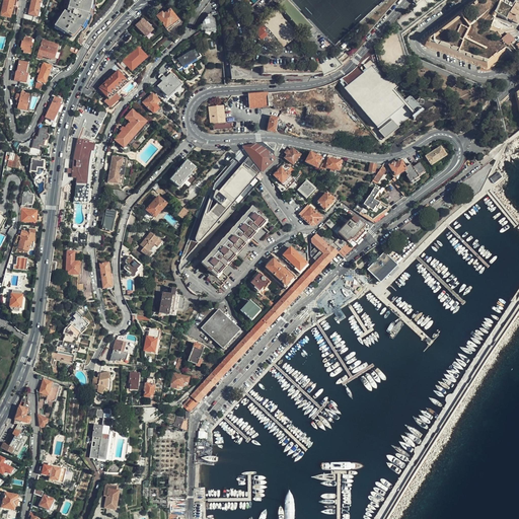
[(14,13),(16,0),(3,0),(1,16),(11,18),(12,13),(14,13)]
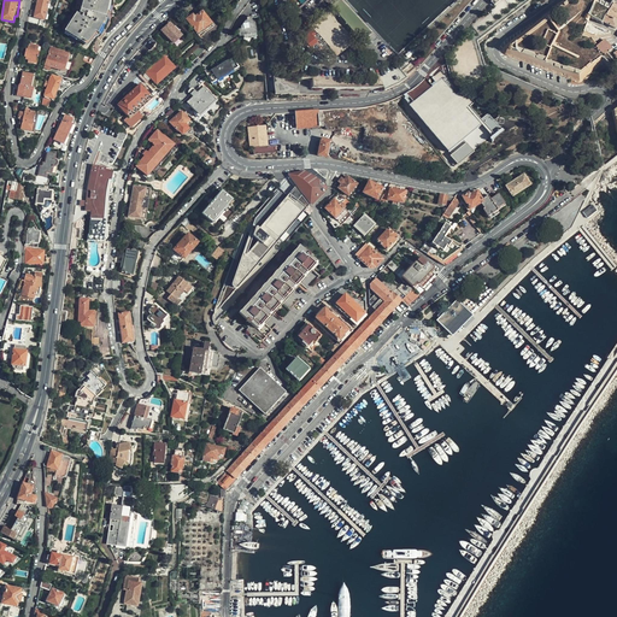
[(30,16),(29,19),(40,23),(40,19),(43,21),(48,0),(37,0),(34,17),(30,16)]
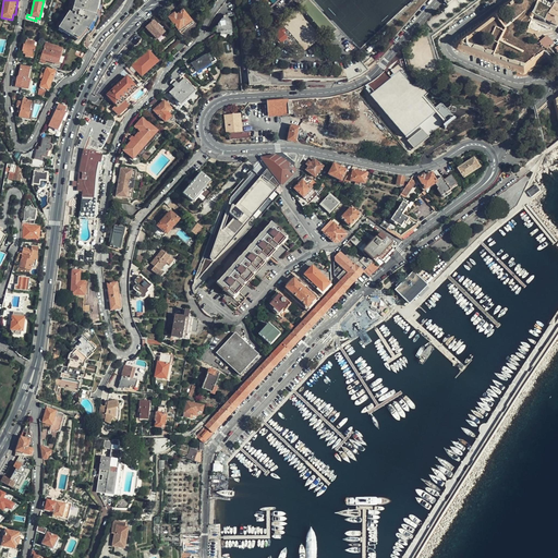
[(74,0),(74,3),(71,14),(69,13),(59,28),(72,37),(73,36),(79,39),(86,29),(87,31),(92,23),(94,16),(93,15),(95,5),(97,5),(97,0),(74,0)]
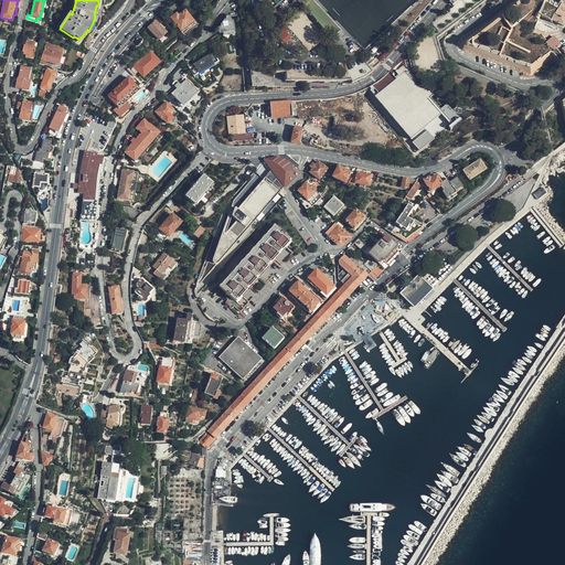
[(119,0),(110,11),(95,28),(98,31),(106,23),(117,13),(121,7),(126,0),(119,0)]
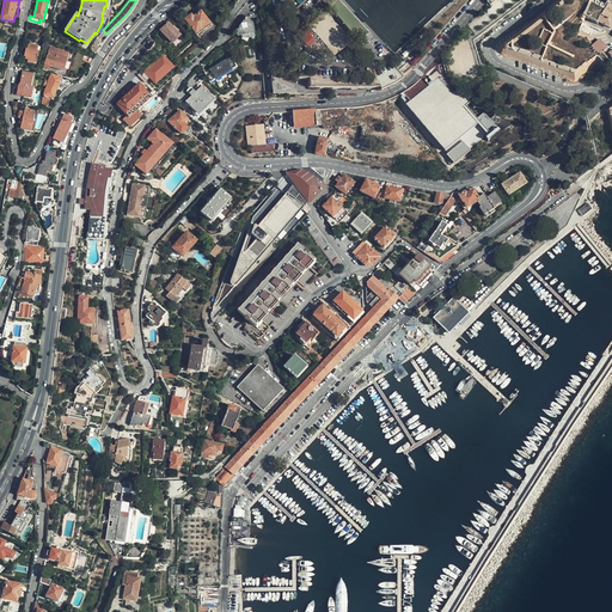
[(598,23),(597,22),(593,20),(598,10),(588,4),(583,16),(582,16),(585,17),(597,24),(598,23)]
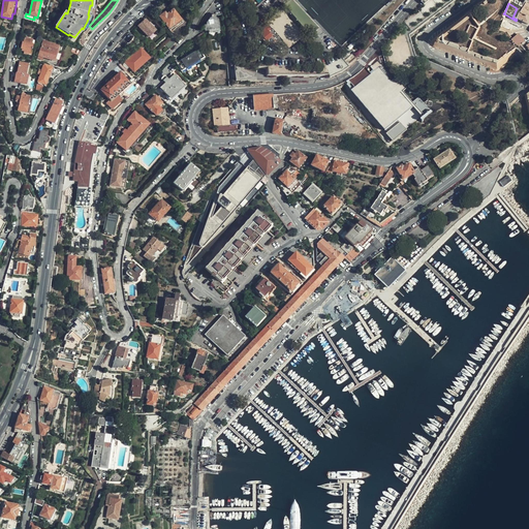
[(528,7),(524,4),(516,19),(517,20),(526,25),(528,18),(528,7)]
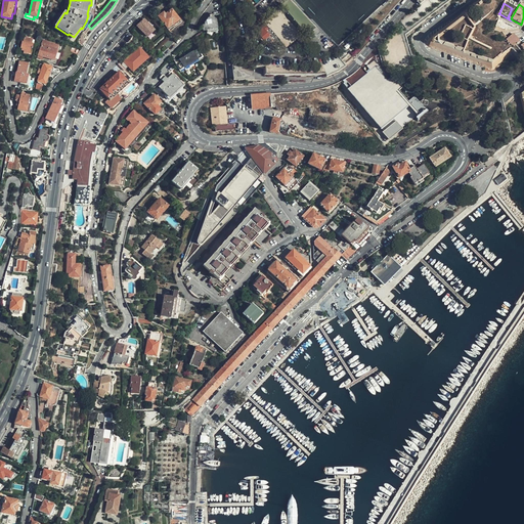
[(496,17),(490,10),(479,18),(485,27),(496,17)]
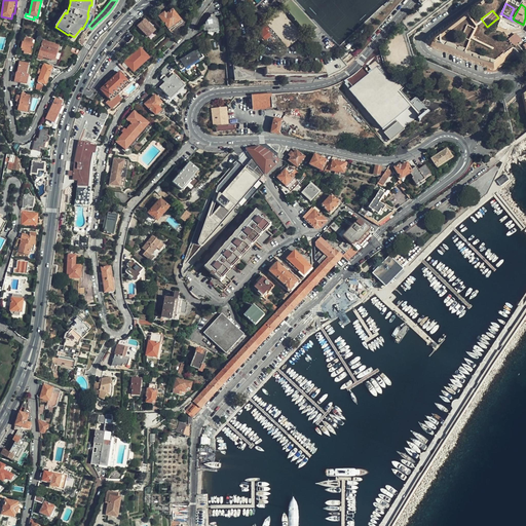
[(173,26),(180,21),(173,11),(171,11),(165,15),(163,13),(159,16),(167,29),(172,25),(173,26)]
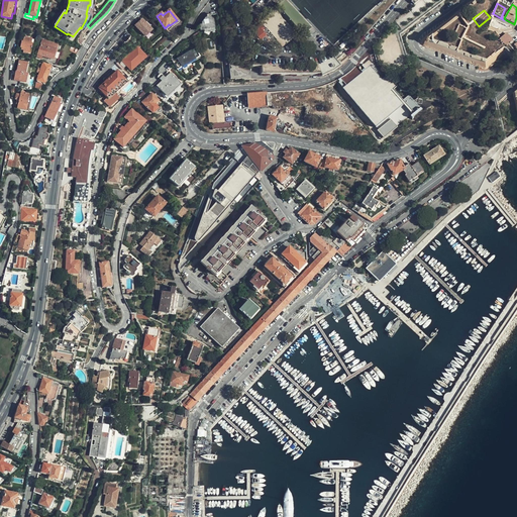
[(204,32),(215,31),(212,14),(207,15),(207,17),(205,17),(201,23),(201,24),(199,25),(200,31),(203,30),(204,32)]
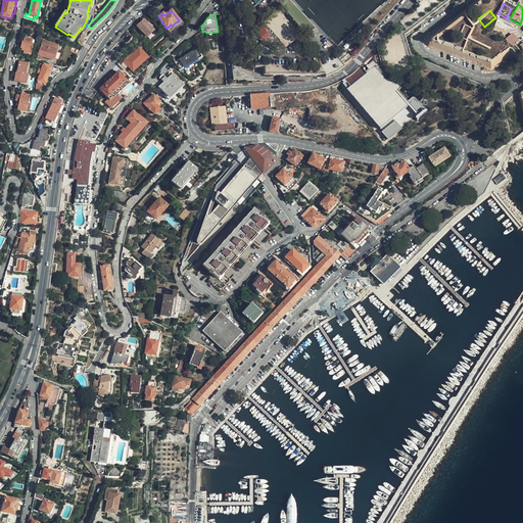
[(511,20),(510,20),(500,14),(500,16),(498,19),(509,25),(511,20)]
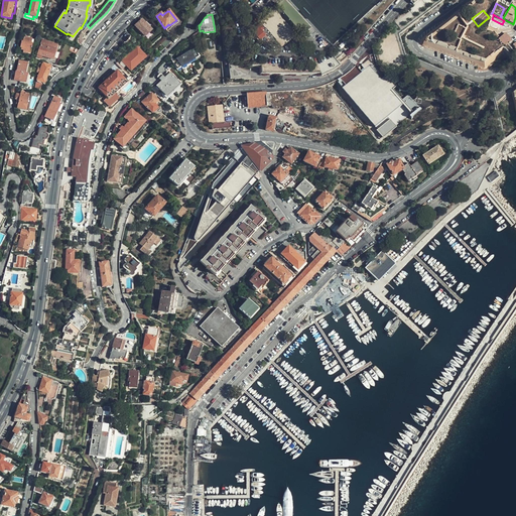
[(250,27),(255,23),(250,18),(246,22),(250,27)]
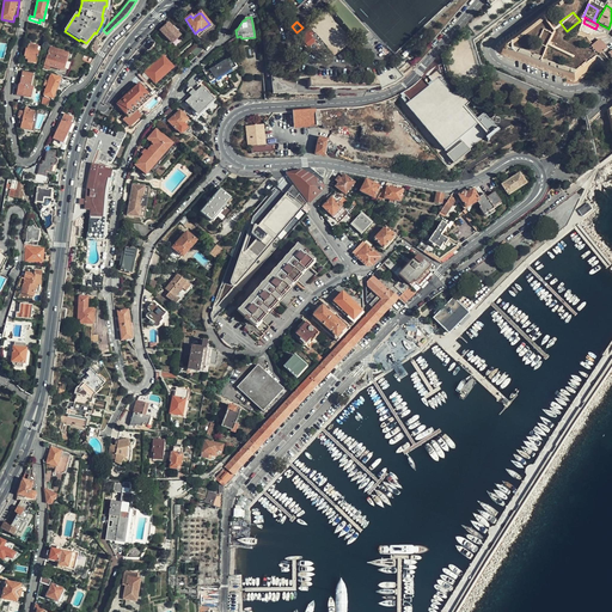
[(160,31),(161,34),(171,43),(179,36),(169,24),(160,31)]
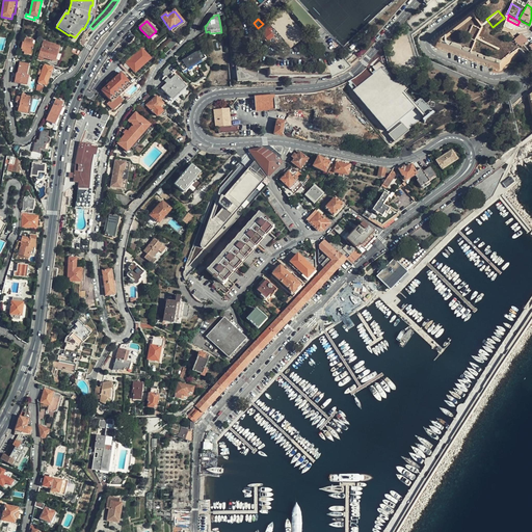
[(183,24),(182,21),(175,26),(174,25),(169,29),(171,32),(183,24)]
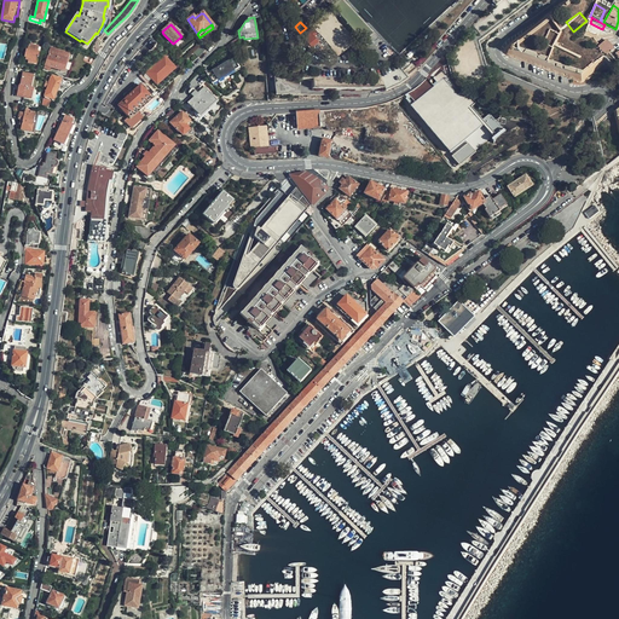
[(316,52),(318,53),(323,48),(318,42),(319,41),(314,38),(318,35),(310,24),(306,28),(300,33),(311,45),(308,46),(310,48),(313,51),(316,52)]
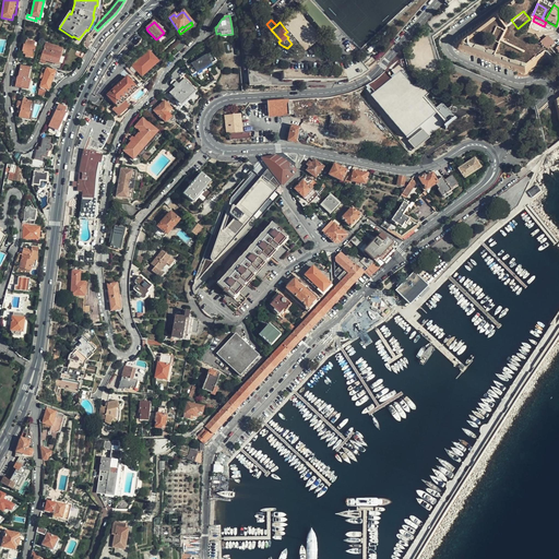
[(142,39),(137,34),(131,40),(137,45),(142,39)]
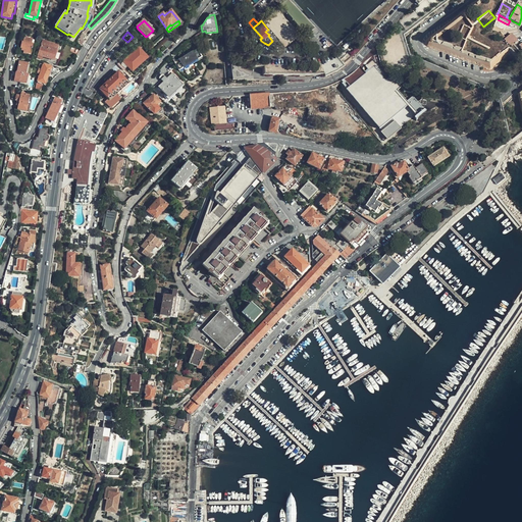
[(498,52),(506,45),(496,33),(492,39),(498,52)]
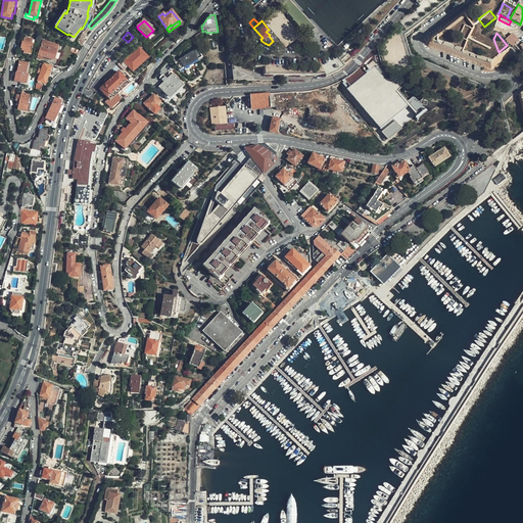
[(517,41),(511,33),(503,39),(508,46),(509,45),(510,46),(517,41)]
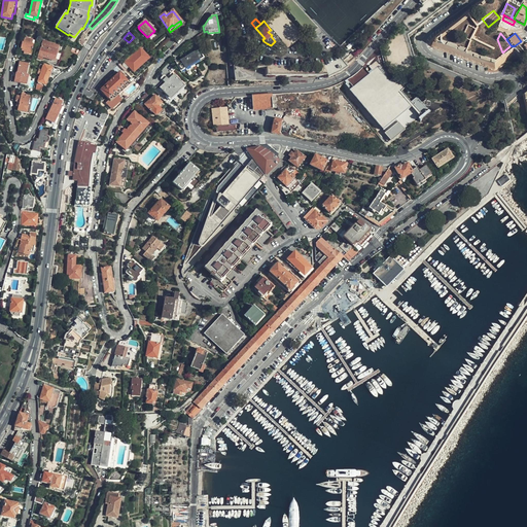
[(30,55),(33,44),(32,44),(33,40),(25,38),(24,42),(22,42),(21,48),(22,48),(22,50),(23,50),(23,53),(30,55)]
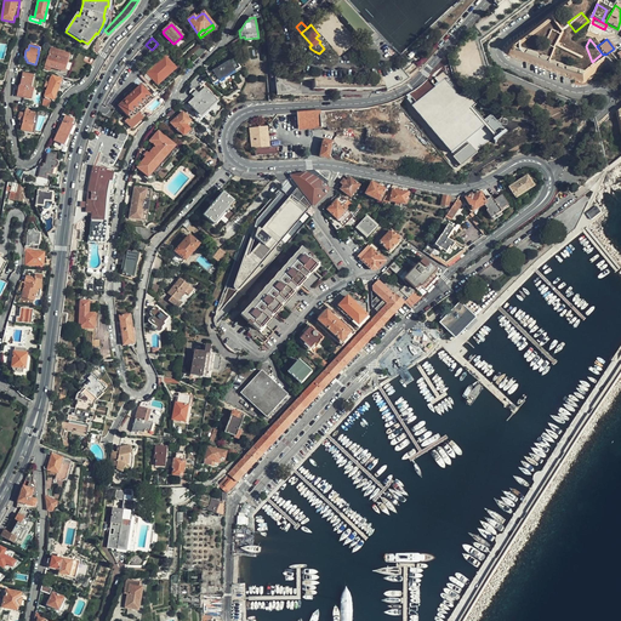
[(70,53),(51,47),(44,68),(50,70),(50,67),(68,74),(72,62),(68,61),(70,53)]
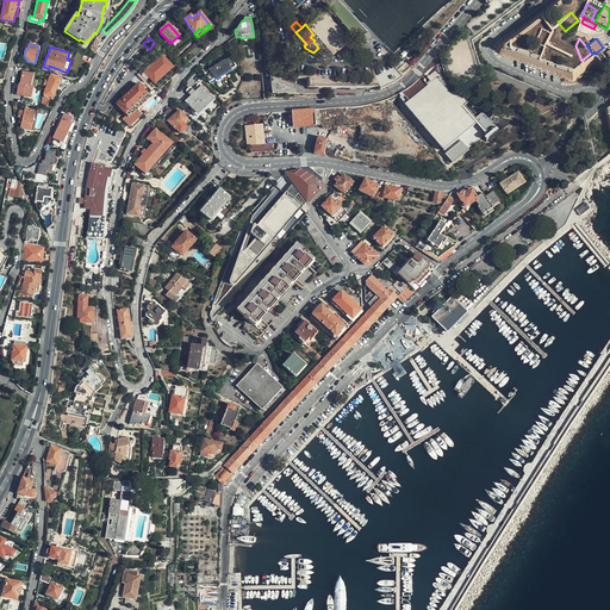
[(598,55),(574,69),(542,61),(545,50),(543,48),(541,56),(508,48),(508,49),(514,60),(559,72),(567,74),(570,79),(597,64),(598,67),(602,68),(604,67),(598,55)]
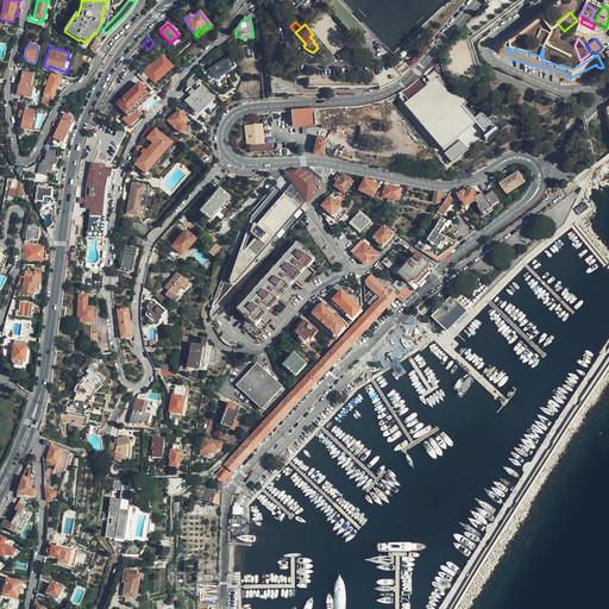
[(139,74),(140,76),(162,58),(161,57),(139,74)]
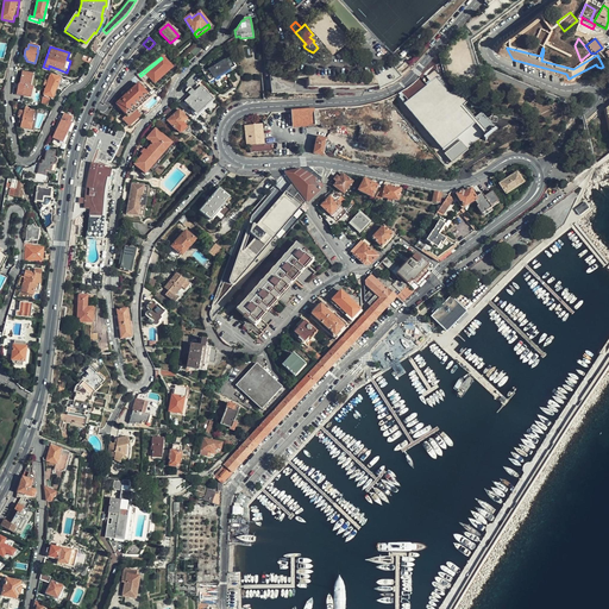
[(230,57),(203,73),(209,82),(234,66),(230,57)]
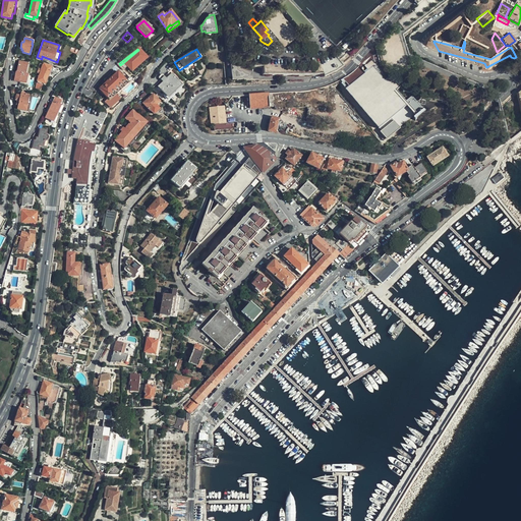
[(130,76),(149,62),(138,50),(120,65),(123,68),(130,76)]
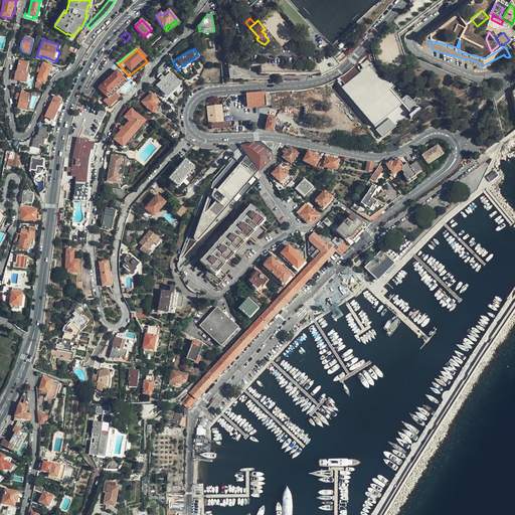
[(319,66),(323,75),(333,70),(340,65),(335,58),(329,62),(319,66)]
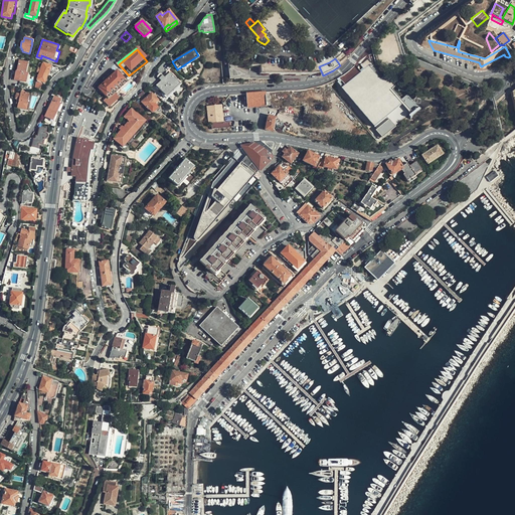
[(11,79),(10,87),(17,89),(19,81),(25,83),(28,73),(25,73),(28,62),(19,60),(16,70),(14,80),(11,79)]
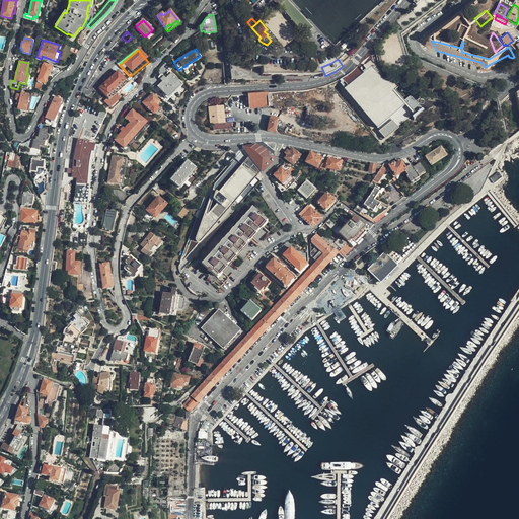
[(130,76),(132,78),(149,63),(148,62),(130,76)]
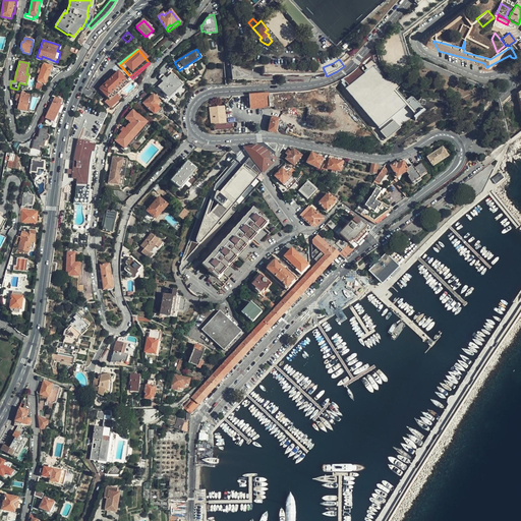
[(40,70),(39,74),(36,81),(43,83),(46,76),(48,76),(52,67),(42,63),(40,70)]
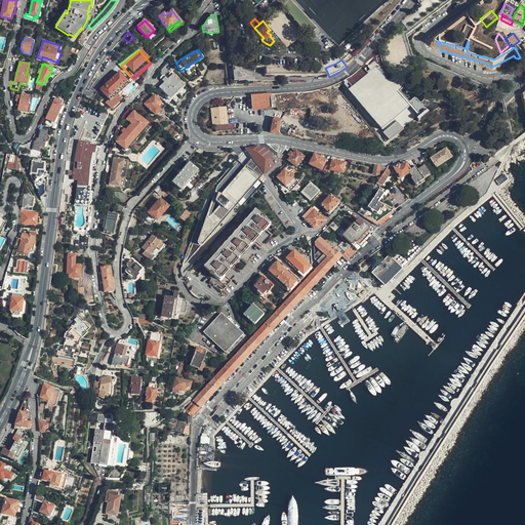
[(239,64),(233,65),(235,80),(255,80),(255,72),(239,64)]
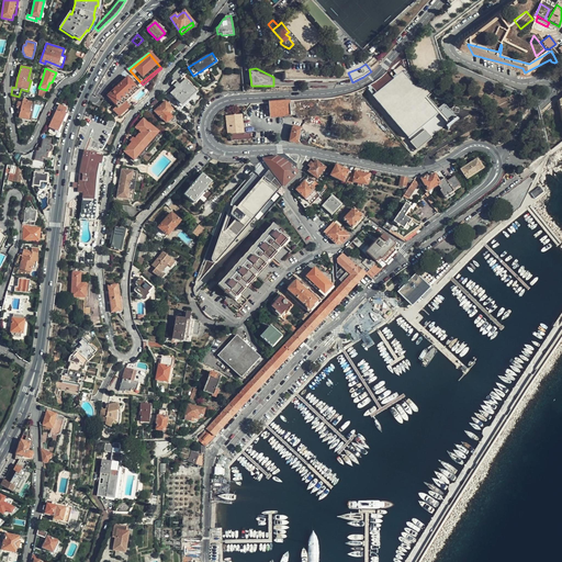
[(401,71),(377,92),(373,96),(372,96),(408,139),(409,138),(418,149),(454,117),(449,110),(454,105),(456,104),(452,103),(437,115),(425,100),(414,87),(401,71)]
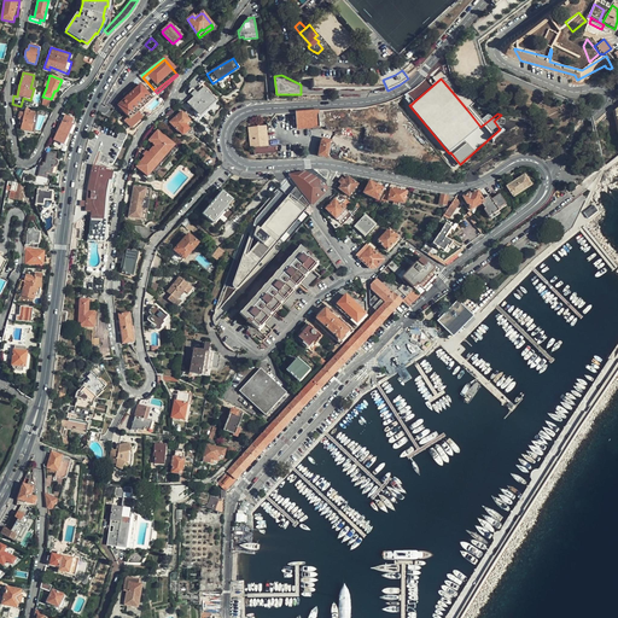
[(221,95),(217,92),(207,81),(202,85),(205,87),(198,94),(193,89),(190,93),(193,98),(186,104),(184,101),(180,105),(193,121),(221,95)]
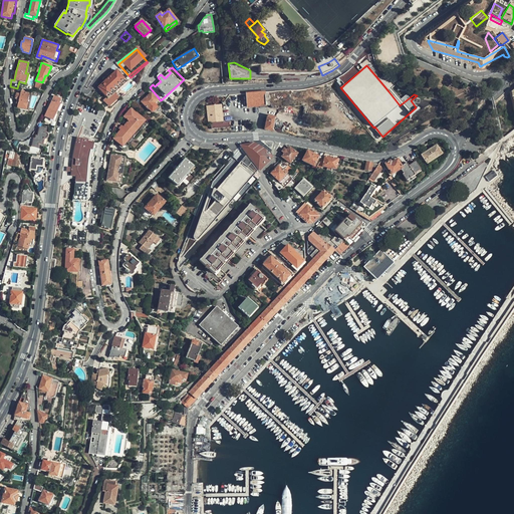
[(120,76),(120,75),(116,71),(114,72),(112,70),(107,75),(109,77),(97,87),(105,96),(102,99),(108,106),(111,103),(110,101),(114,98),(115,100),(118,97),(115,93),(112,90),(123,80),(120,76)]
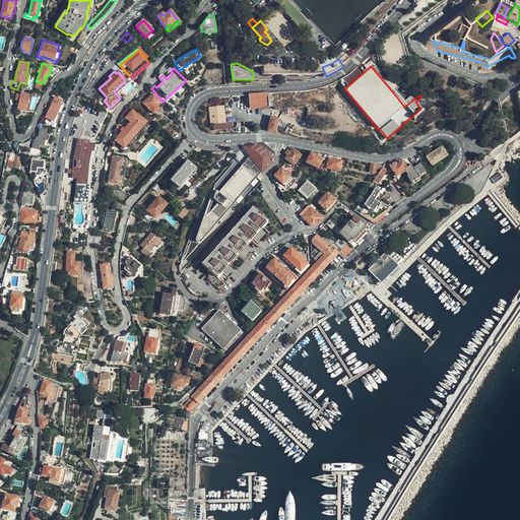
[(125,73),(122,76),(122,77),(125,81),(128,84),(129,83),(131,81),(125,73)]
